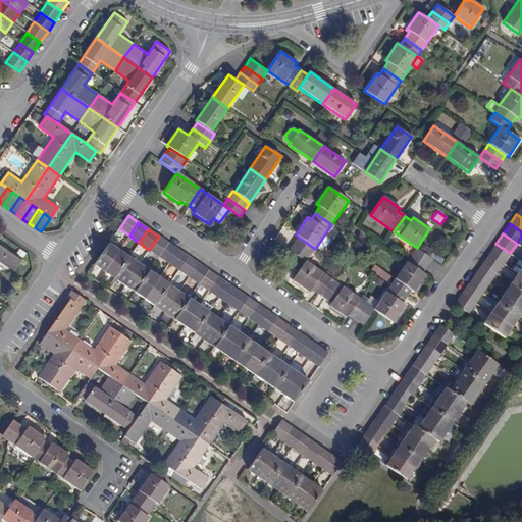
[(3,237),(0,240),(0,243),(5,248),(10,242),(3,237)]
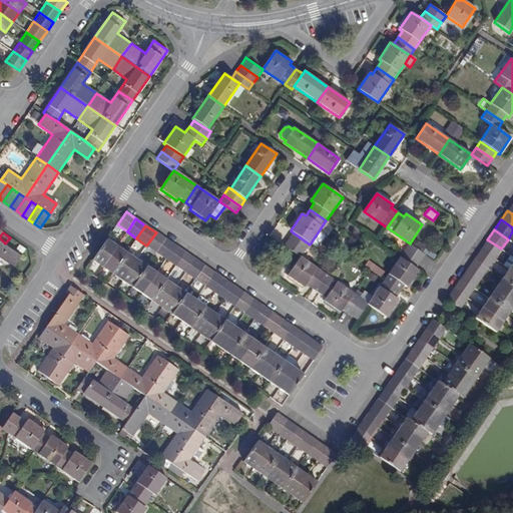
[(146,245),(156,251),(165,238),(156,232),(146,245)]
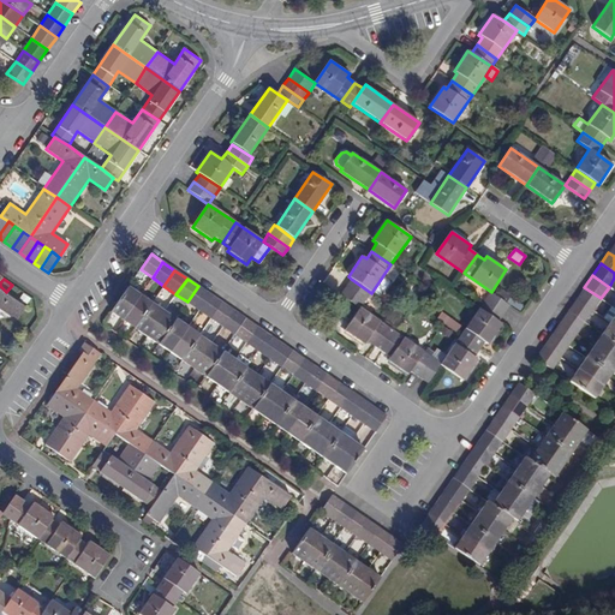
[(351,279),(346,287),(365,300),(371,293),(351,279)]
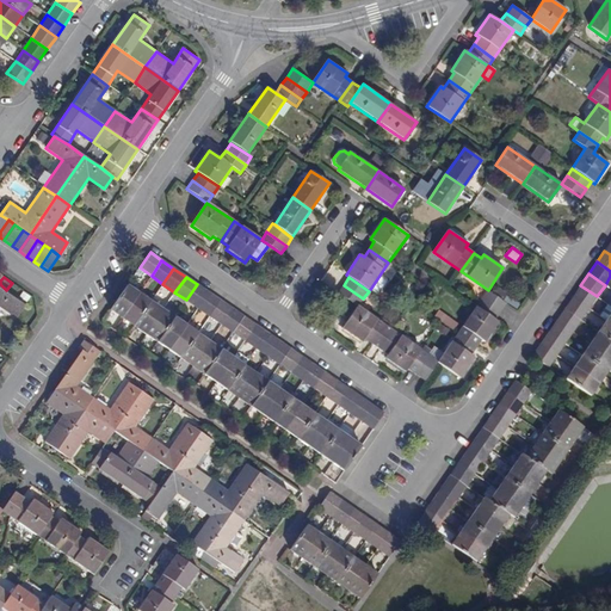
[(186,300),(198,308),(209,292),(197,284),(186,300)]
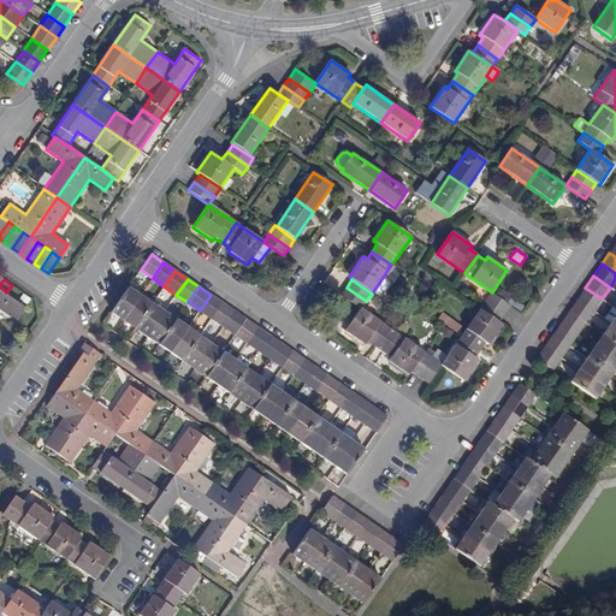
[(111,313),(123,321),(141,295),(129,288),(111,313)]
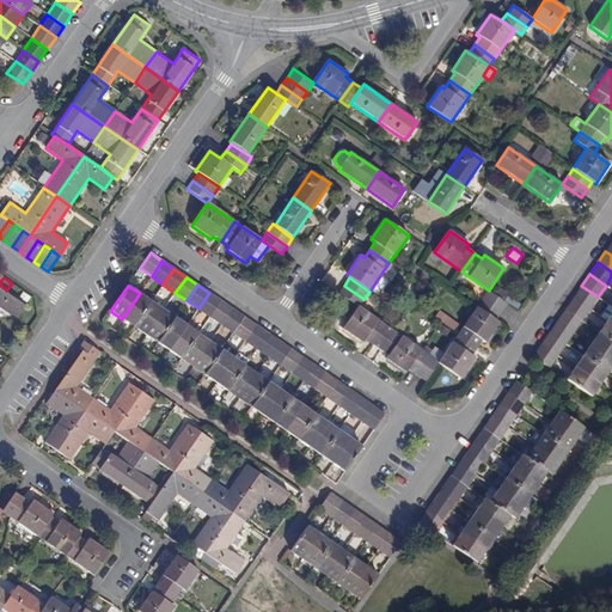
[(344,286),(338,294),(357,307),(363,299),(344,286)]
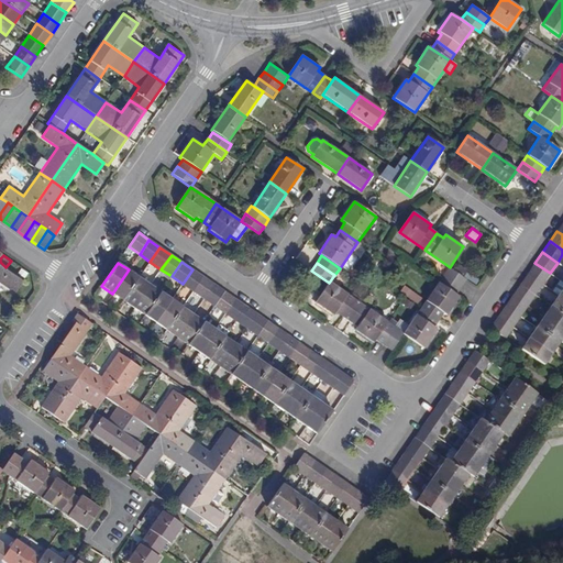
[(543,284),(550,273),(534,263),(528,273),(543,284)]
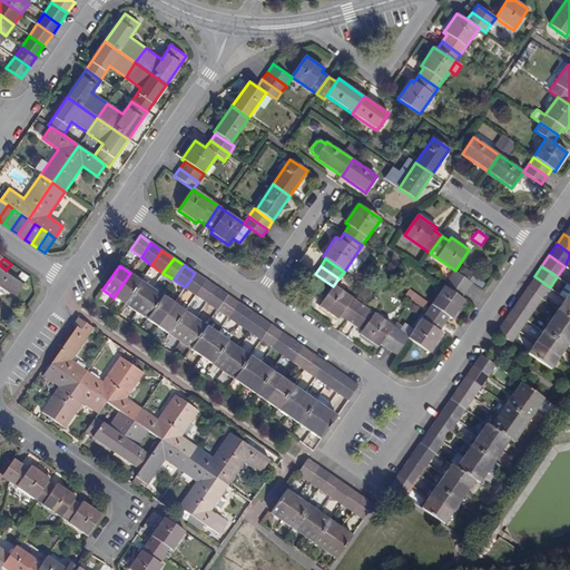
[(23,285),(0,268),(0,287),(15,298),(23,285)]
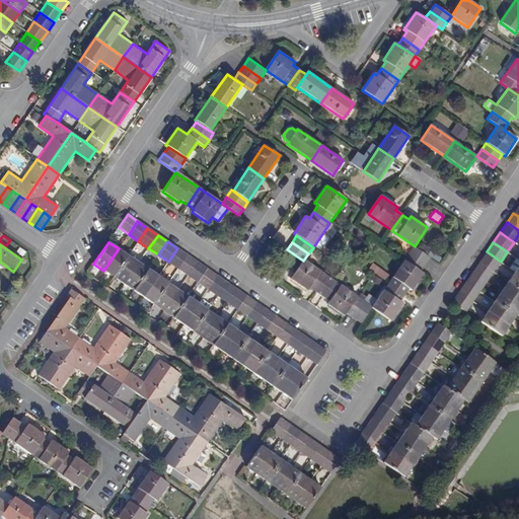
[(426,265),(431,257),(415,246),(410,253),(426,265)]
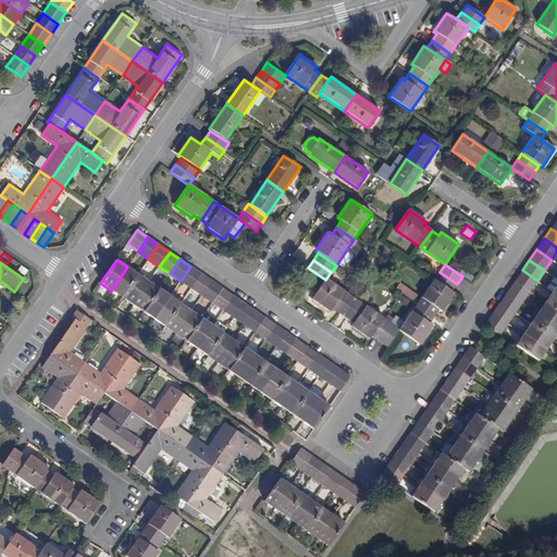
[(111,291),(122,298),(138,274),(127,267),(111,291)]
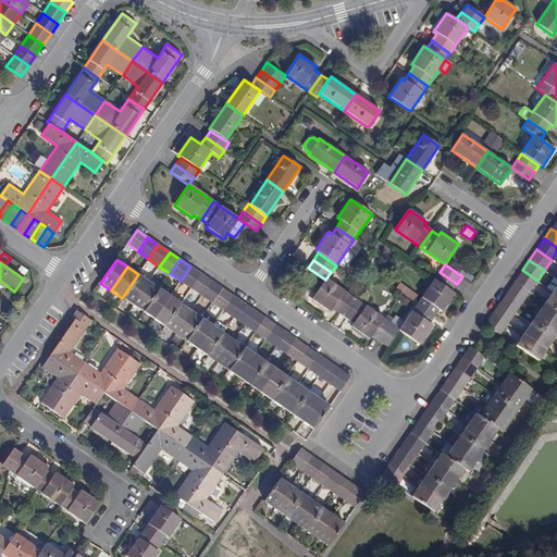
[(181,281),(192,288),(201,274),(190,267),(181,281)]
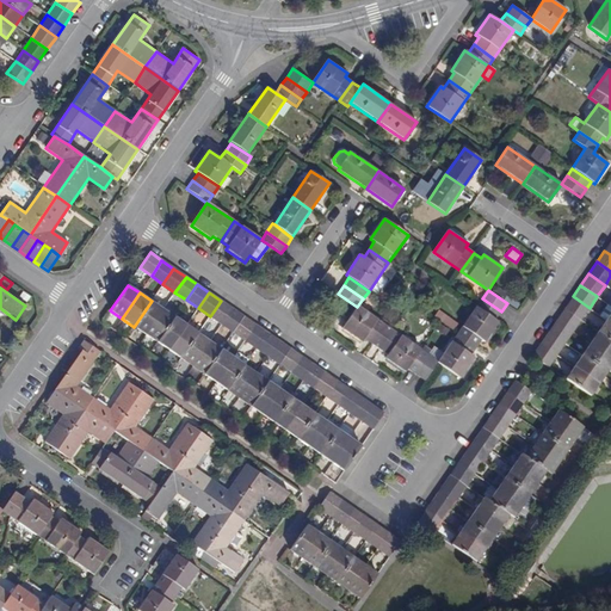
[(581,320),(590,308),(573,296),(565,308),(581,320)]
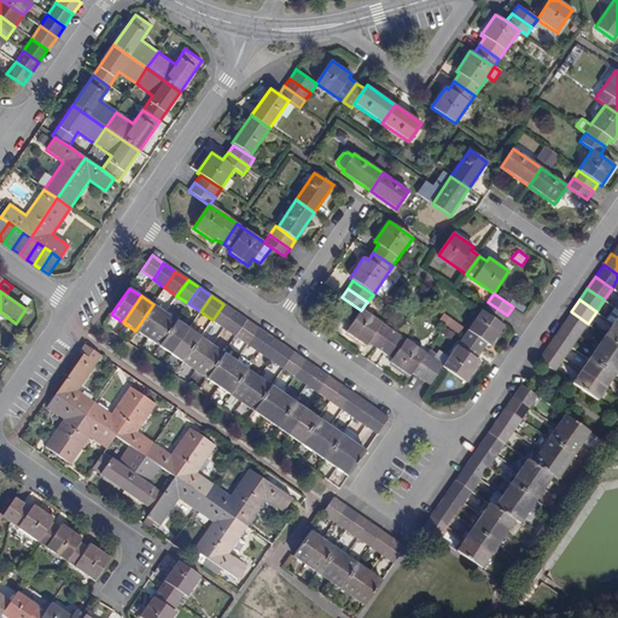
[(501,324),(507,315),(488,302),(482,310),(501,324)]
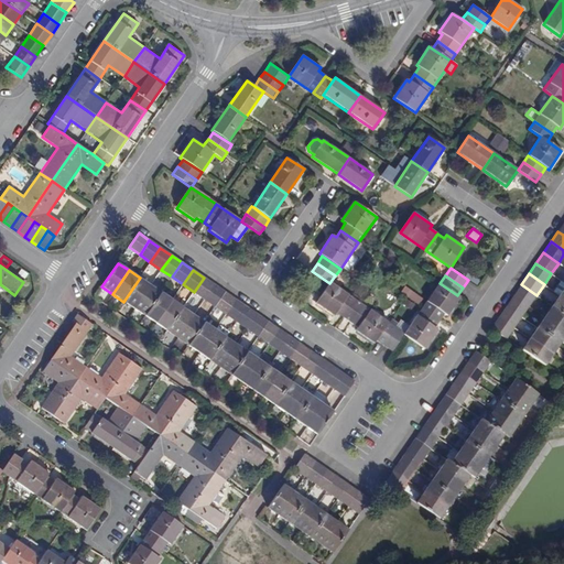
[(123,302),(133,308),(150,285),(140,278),(123,302)]
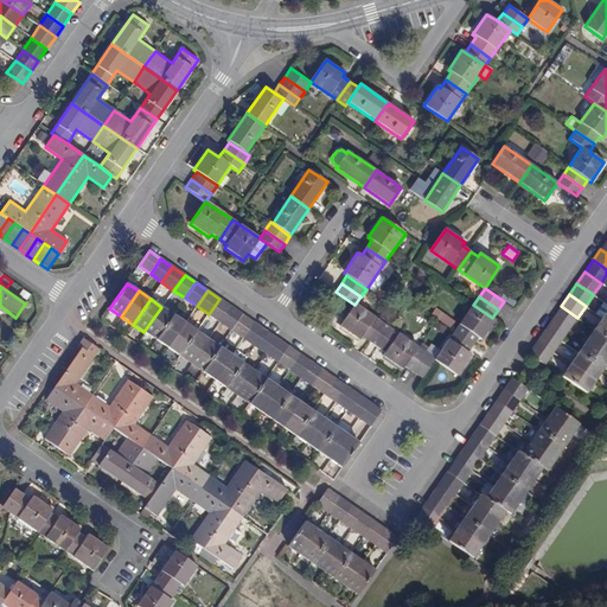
[(209,314),(221,323),(230,307),(219,299),(209,314)]
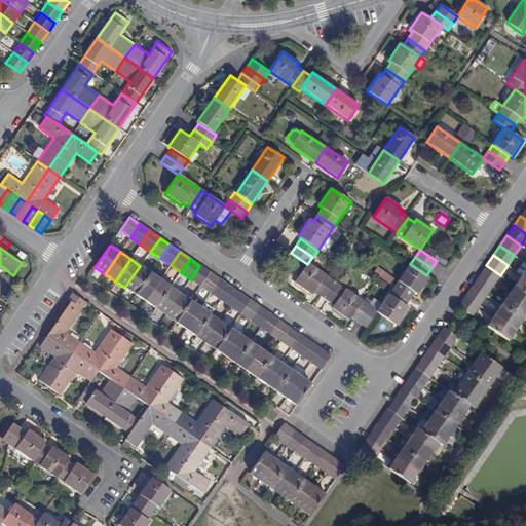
[(517,272),(522,275),(525,277),(525,263),(524,262),(517,272)]
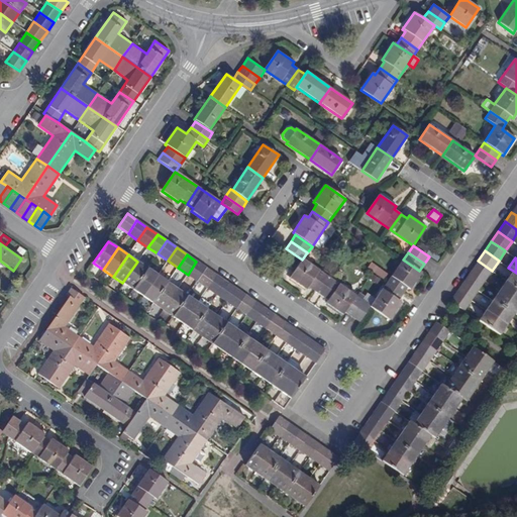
[(308,288),(315,292),(326,276),(302,260),(289,279),(306,291),(308,288)]
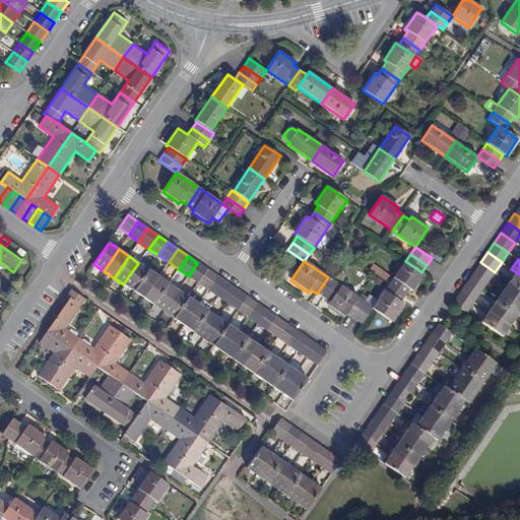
[(412,291),(425,274),(421,272),(405,261),(389,284),(405,296),(409,289),(412,291)]
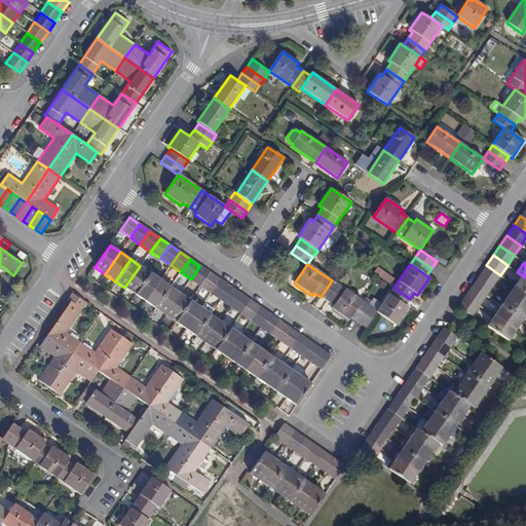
[(493,286),(500,275),(486,265),(479,275),(493,286)]
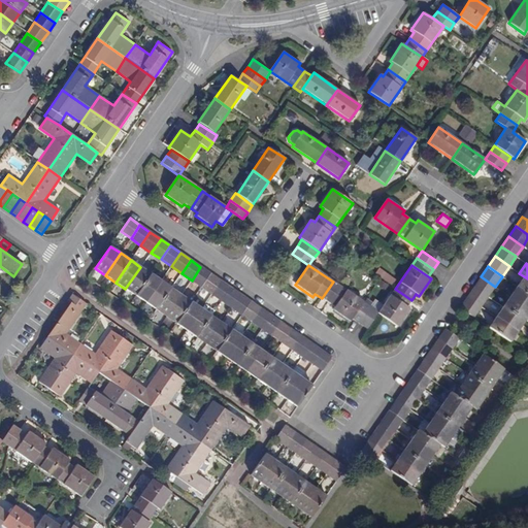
[(125,289),(135,296),(151,274),(140,267),(125,289)]
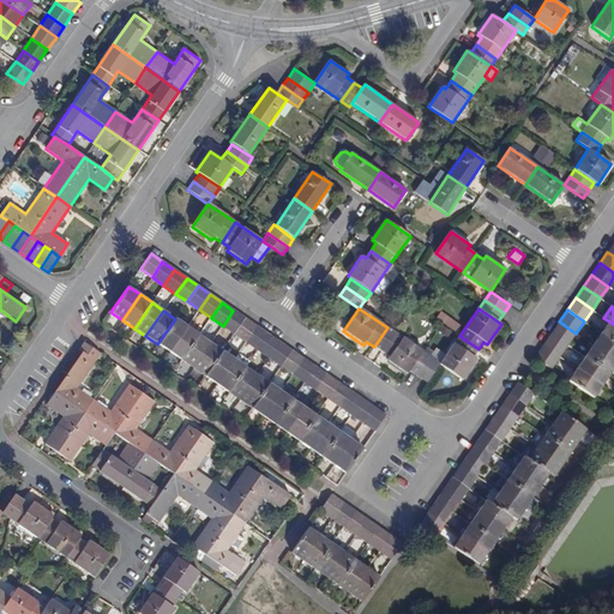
[(223,326),(234,333),(245,318),(233,311),(223,326)]
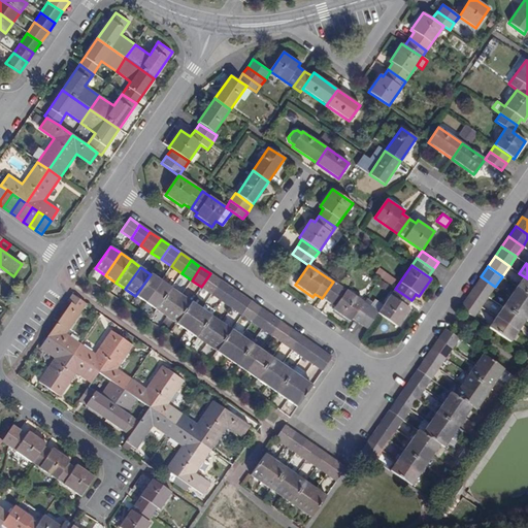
[(393,286),(397,279),(380,267),(375,273),(393,286)]
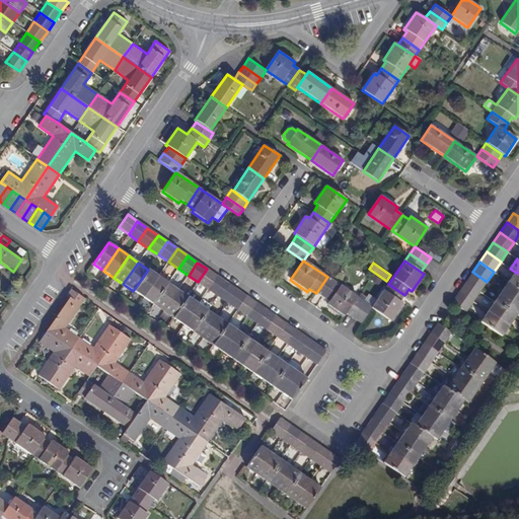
[(198,282),(208,289),(217,276),(207,269),(198,282)]
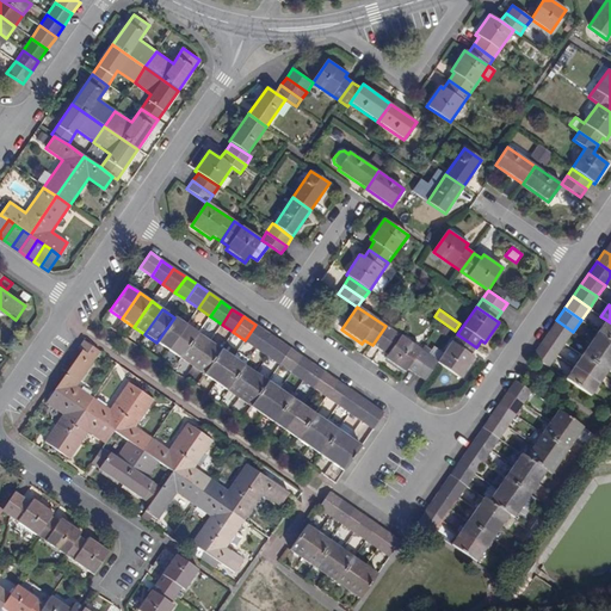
[(156,343),(168,351),(186,325),(174,318),(156,343)]
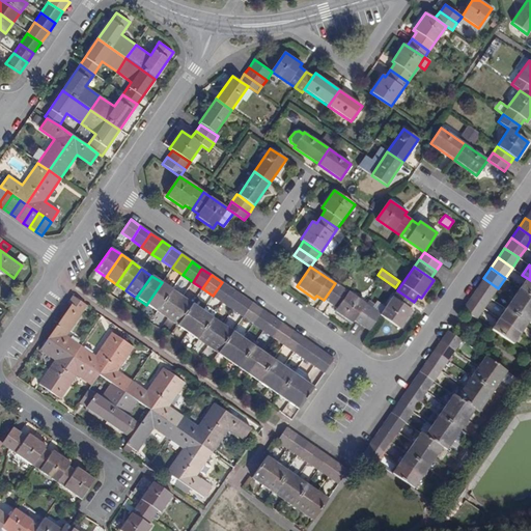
[(491,298),(498,288),(483,278),(476,287),(491,298)]
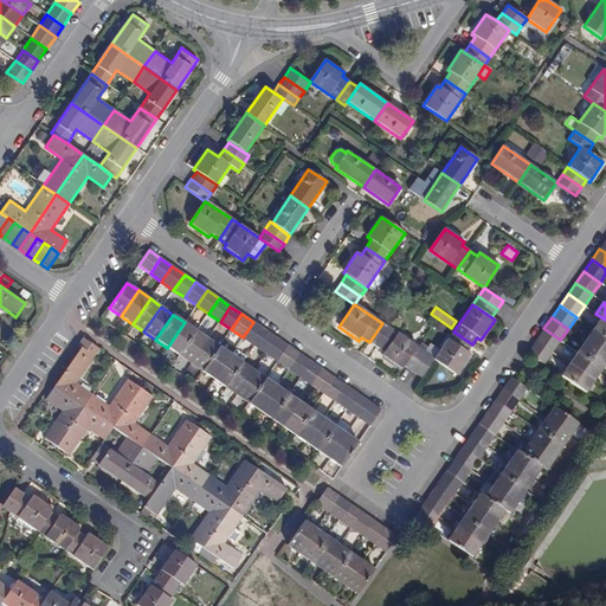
[(605,320),(601,317),(593,329),(605,337),(605,320)]
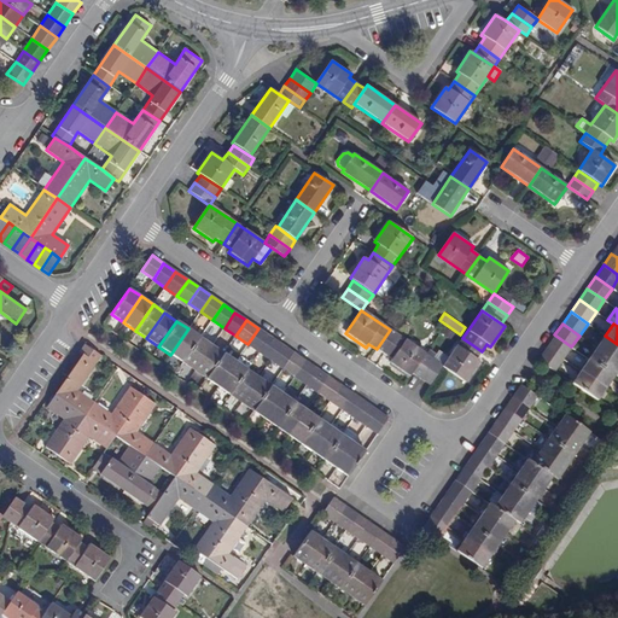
[(170,355),(182,363),(200,337),(188,328),(170,355)]
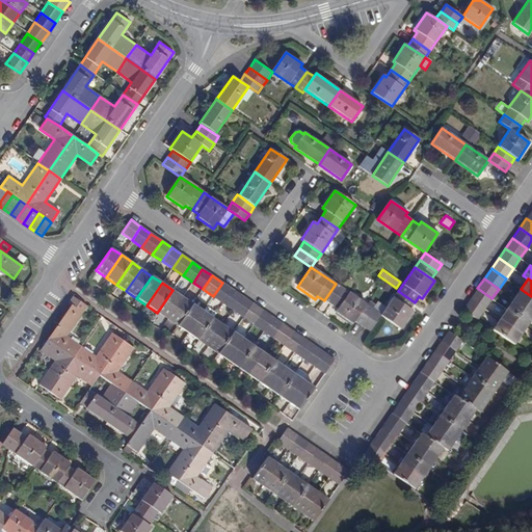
[(213,296),(223,303),(233,290),(222,283),(213,296)]
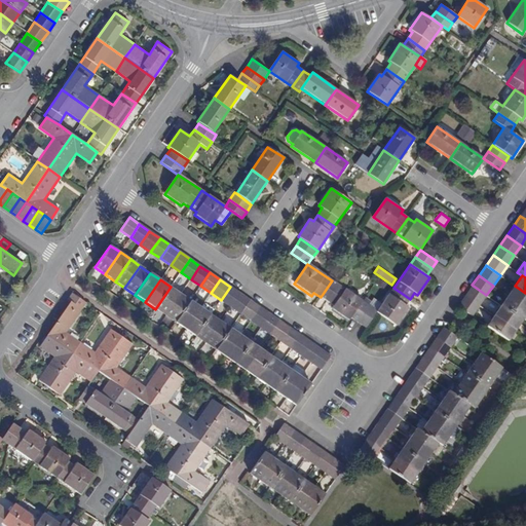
[(321,297),(327,302),(338,285),(332,280),(321,297)]
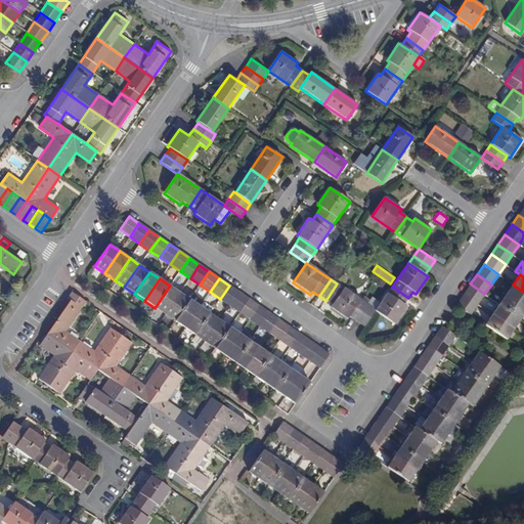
[(330,308),(347,320),(349,317),(361,301),(337,284),(325,301),(333,305),(330,308)]
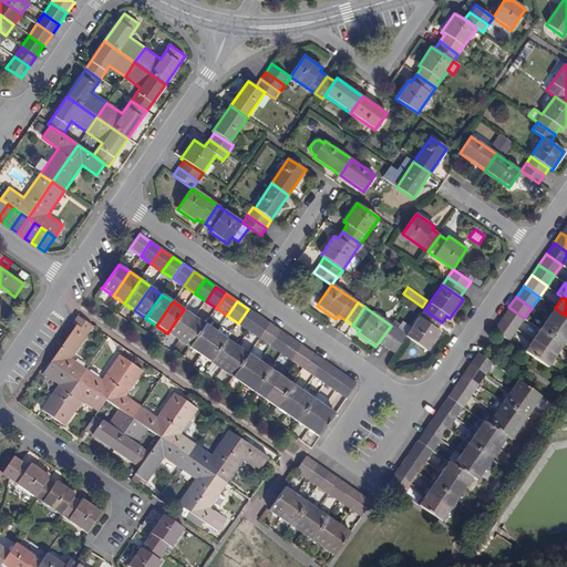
[(517,329),(524,318),(508,307),(501,319),(517,329)]
